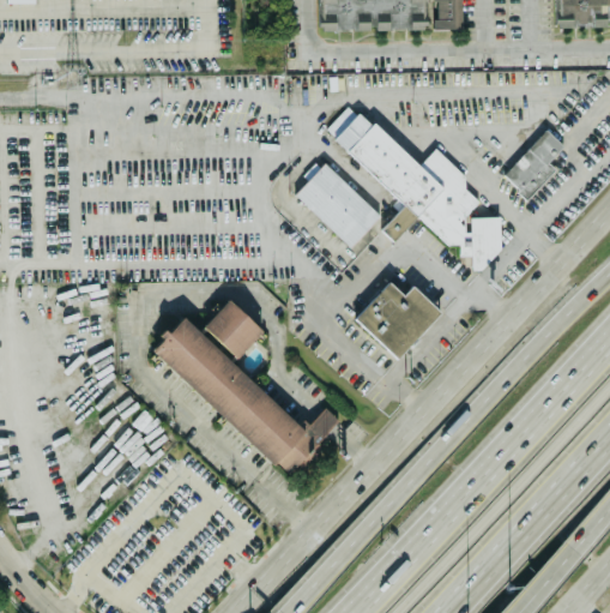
[(376,29),(428,29),(428,0),(320,0),(320,29),(376,29)]
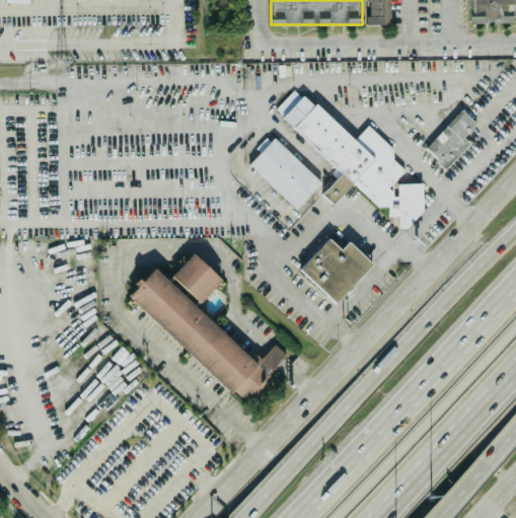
[(391,0),(368,0),(369,24),(392,24),(391,0)]
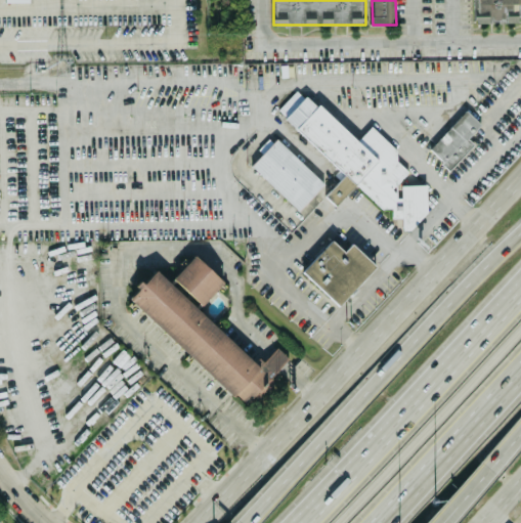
[(520,0),(475,0),(475,22),(520,22),(520,0)]
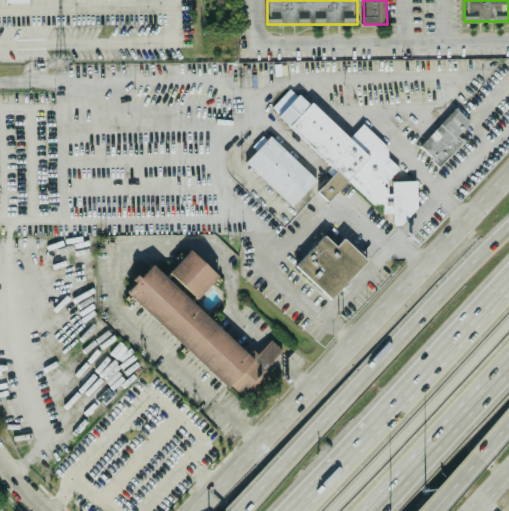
[(421,208),(405,227),(396,227),(396,213),(385,213),(385,203),(377,204),(352,181),(333,201),(325,193),(344,173),(273,106),(292,86),(351,142),(366,126),(390,148),(390,158),(402,169),(403,183),(420,182),(421,208)]
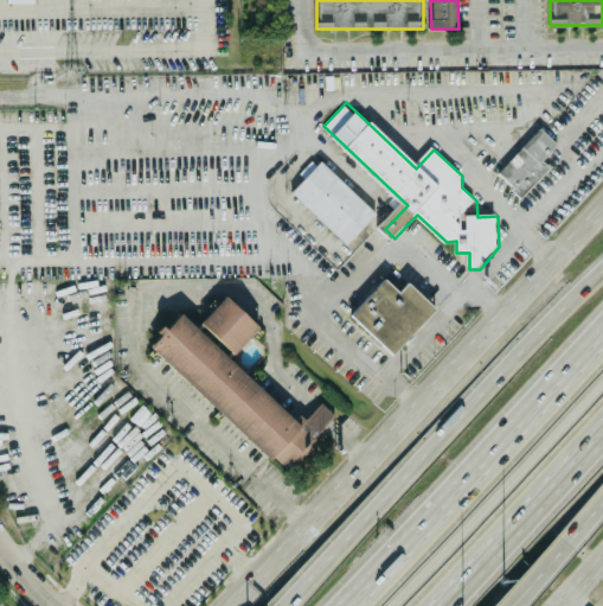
[(544,160),(559,144),(541,128),(499,173),(523,197),(551,167),(544,160)]
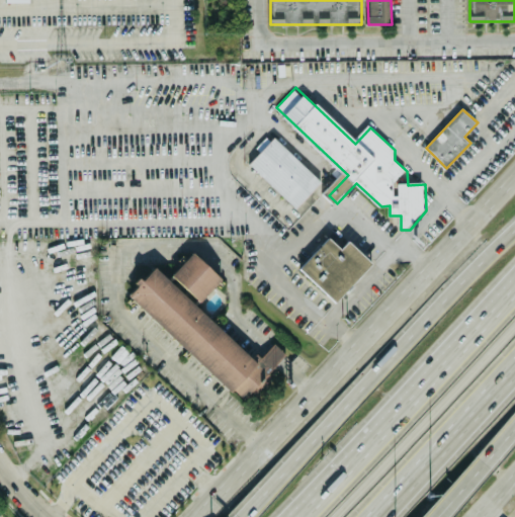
[(250,163),(262,151),(258,148),(268,138),(271,141),(275,137),(322,181),(296,207),(250,163)]
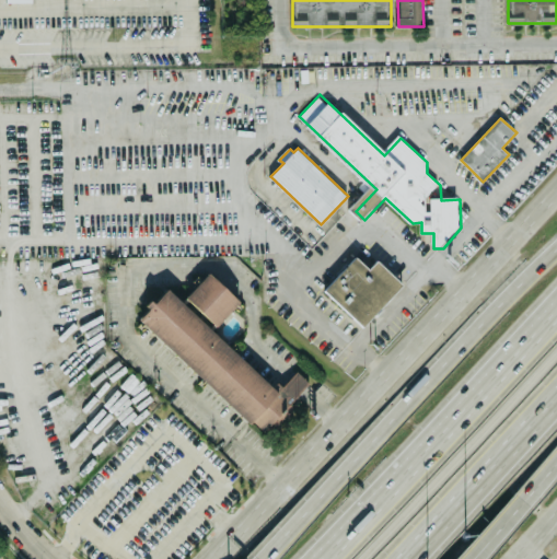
[(325,291),(357,257),(370,270),(378,261),(403,284),(363,327),(325,291)]
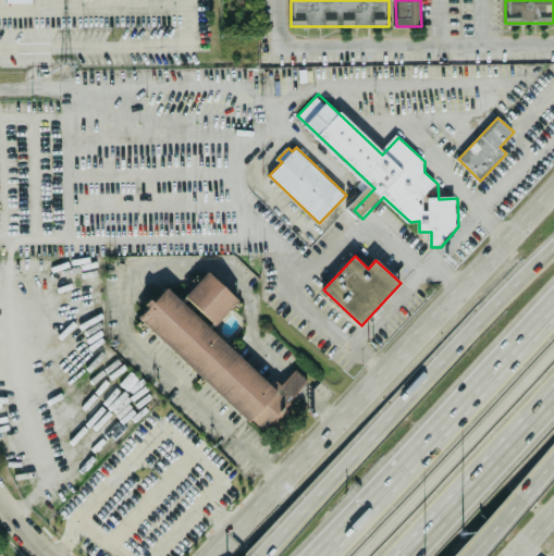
[(239,300),(209,271),(185,295),(216,324),(239,300)]
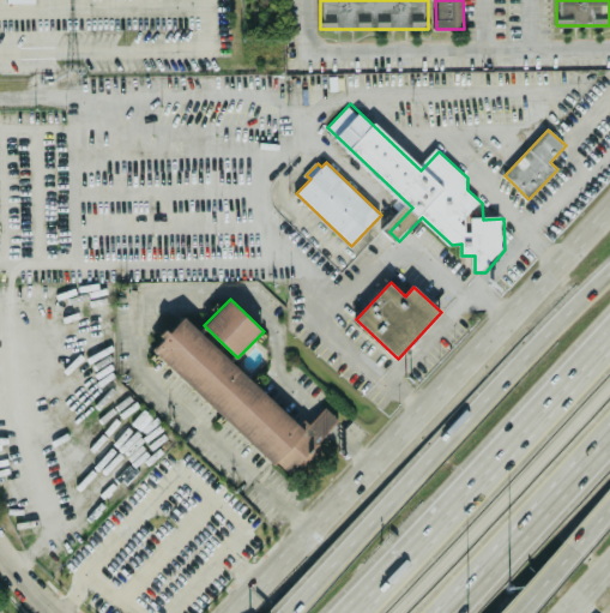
[(153,349),(165,341),(159,335),(167,330),(173,334),(186,317),(305,432),(318,443),(306,457),(290,472),(278,460),(273,464),(153,349)]
